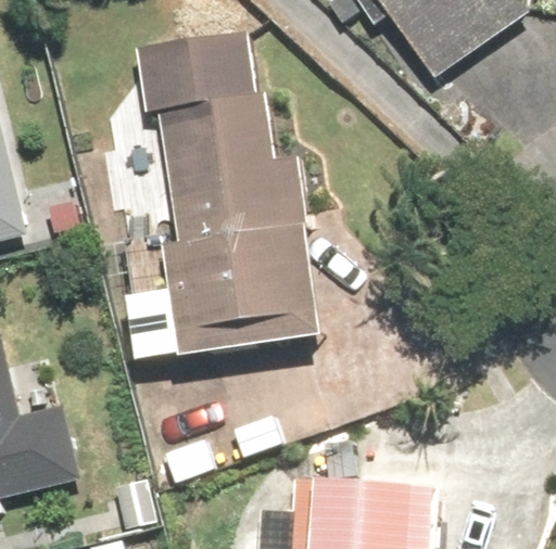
[(378,0),(433,80),(532,13),(522,0),(378,0)]
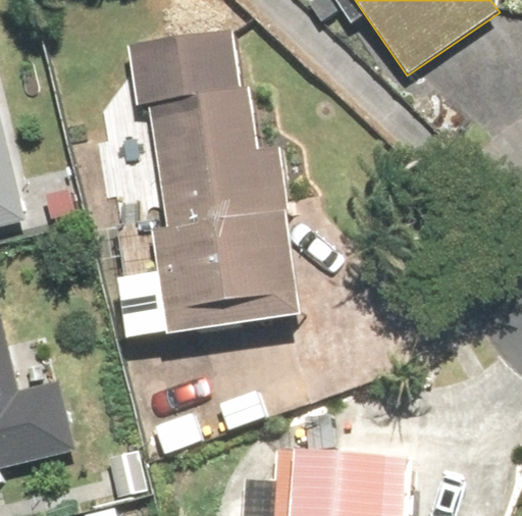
[(150,229),(166,334),(304,313),(275,124),(261,126),(255,89),(245,90),(236,28),(125,44),(136,105),(147,103),(166,227),(150,229)]
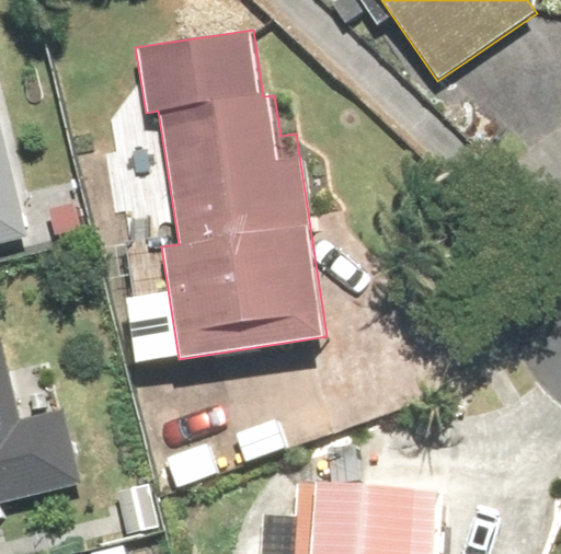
[(0,241),(27,234),(0,125),(0,241)]
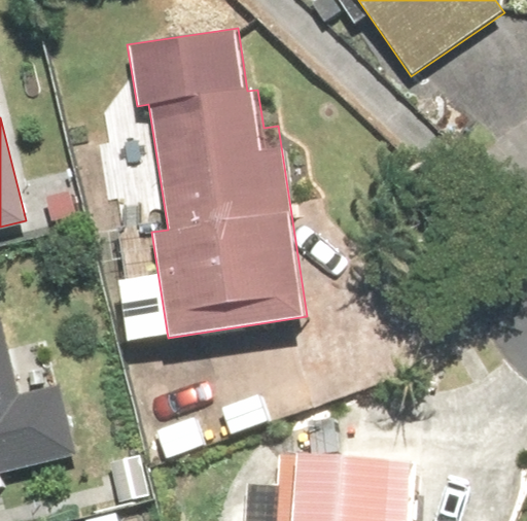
[(20,390),(2,315),(0,315),(0,473),(77,455),(60,381),(20,390)]
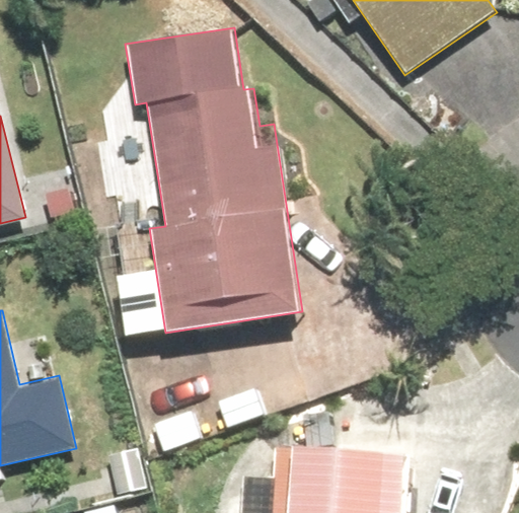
[(272,473),(244,471),(241,512),(411,512),(416,455),(274,444),(272,473)]
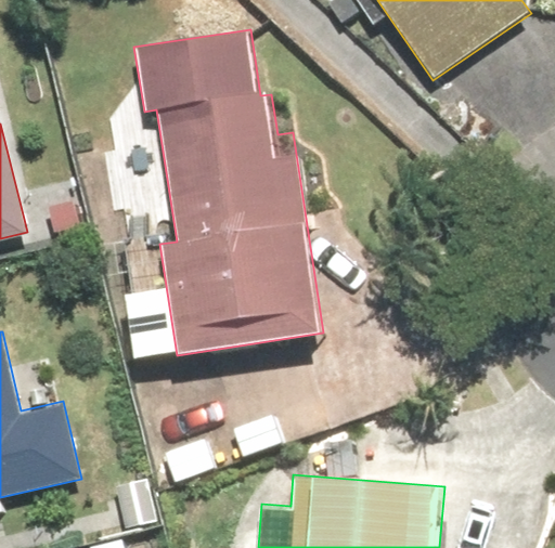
All buildings are outlined.
